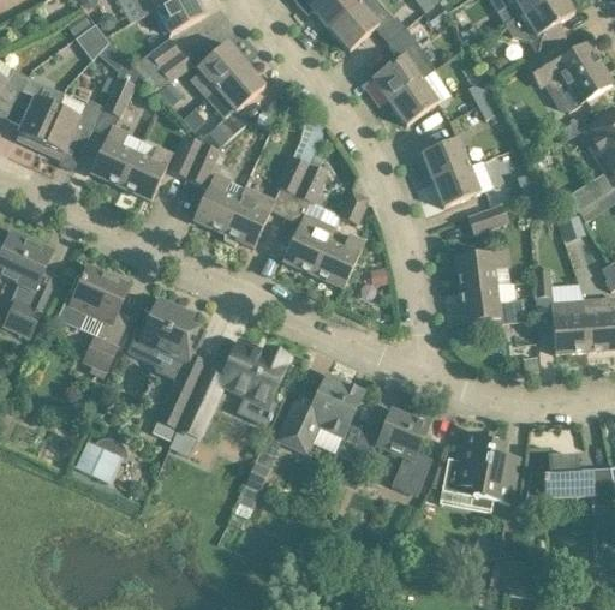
[(133,0),(142,16),(156,9),(171,0),(133,0)]
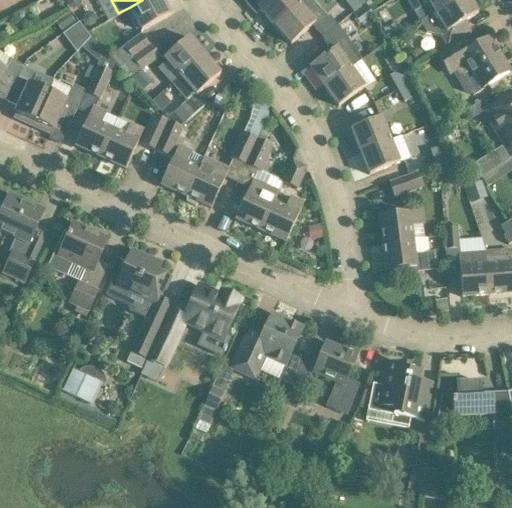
[(141,28),(152,22),(170,12),(162,0),(142,0),(130,7),(141,28)]
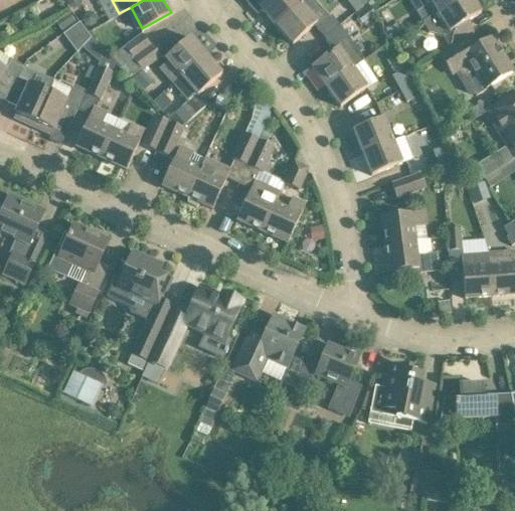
[(256,10),(261,6),(276,23),(301,1),(302,0),(249,0),(248,2),(256,10)]
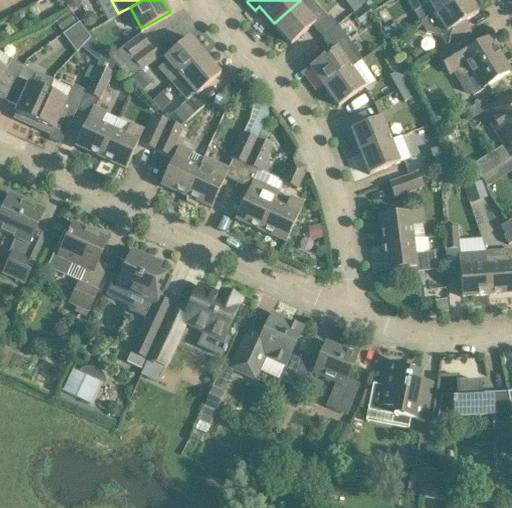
[(291,42),(314,21),(317,24),(314,26),(322,35),(326,32),(325,32),(338,22),(330,13),(328,15),(314,0),(300,0),(299,1),(274,23),(291,42)]
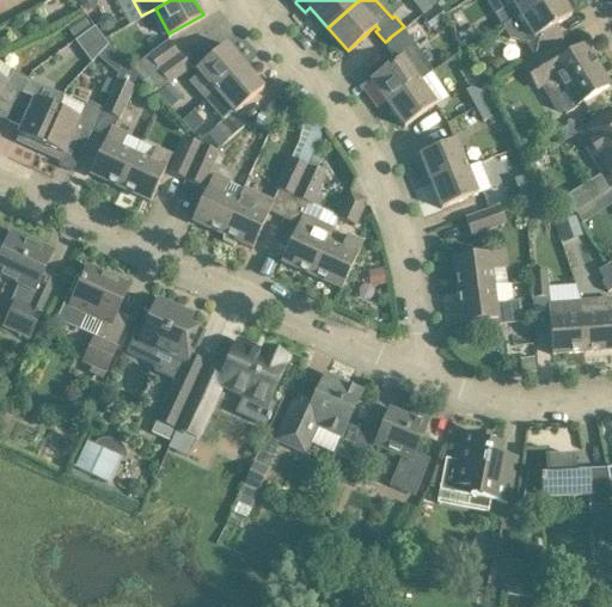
[(423,12),(436,1),(435,0),(414,0),(423,12)]
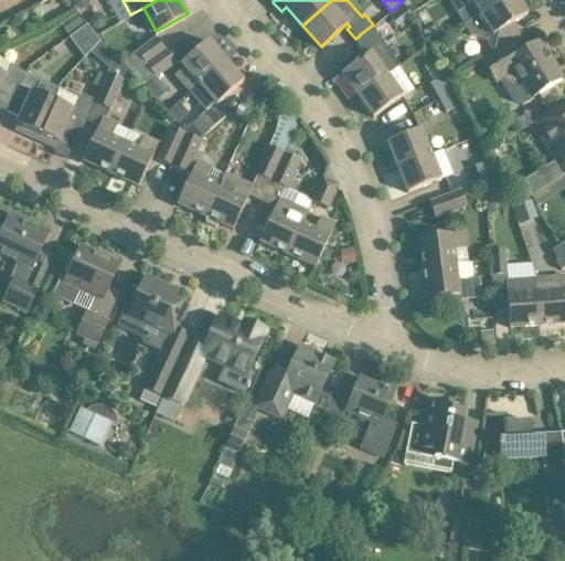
[(494,46),(500,43),(519,32),(512,21),(526,12),(519,0),(499,0),(479,12),(464,20),(470,33),(486,36),(492,48),(494,46)]
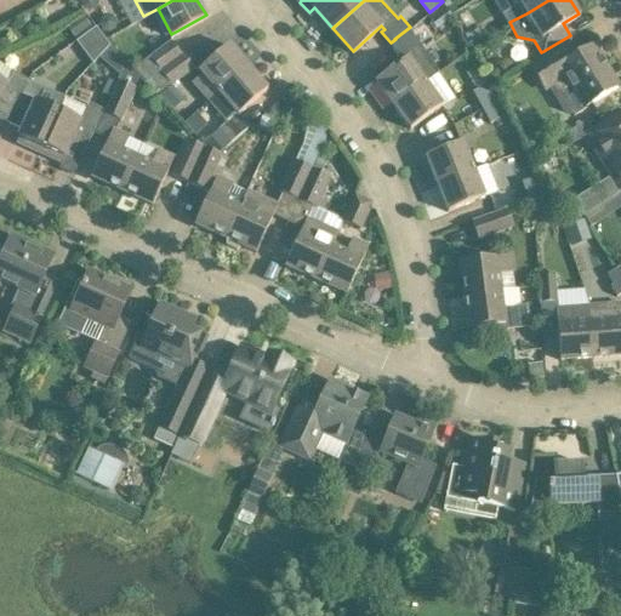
[(527,13),(548,0),(511,0),(514,6),(520,3),(527,13)]
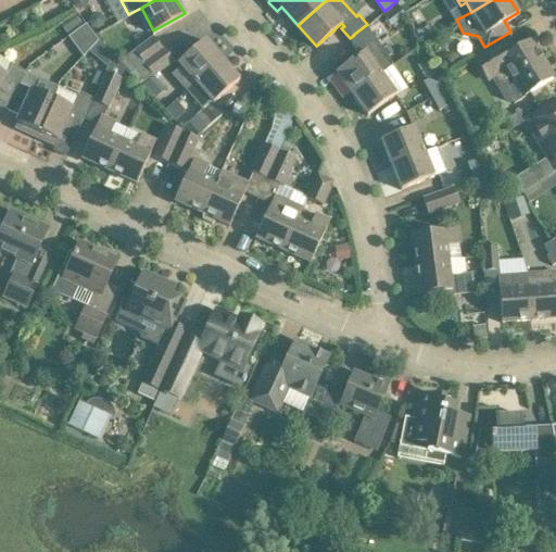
[(83,22),(74,9),(63,16),(72,29),(83,22)]
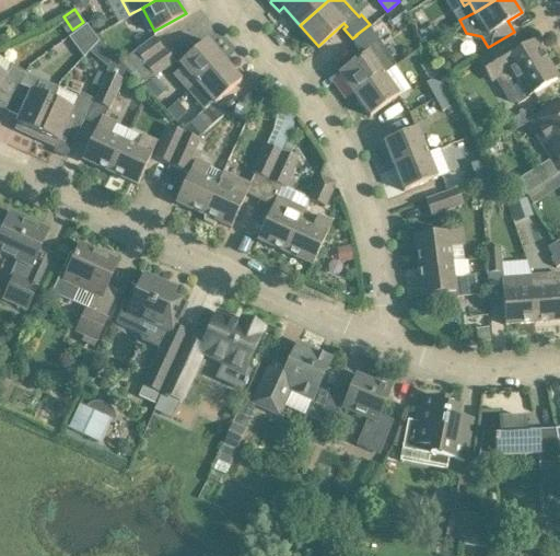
[(384,72),(397,62),(377,37),(378,36),(370,24),(356,35),(357,35),(352,38),(360,49),(363,46),(366,50),(338,70),(353,92),(384,70),(384,72)]
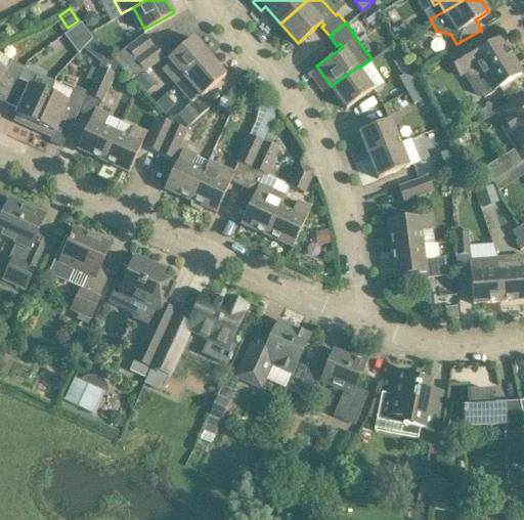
[(80,25),(67,35),(77,47),(89,36),(80,25)]
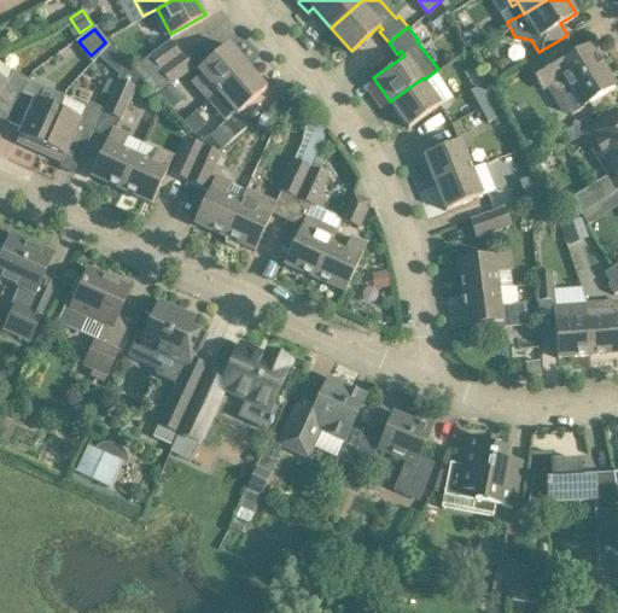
[(145,79),(181,53),(172,40),(151,54),(150,53),(141,59),(132,65),(139,73),(145,79)]
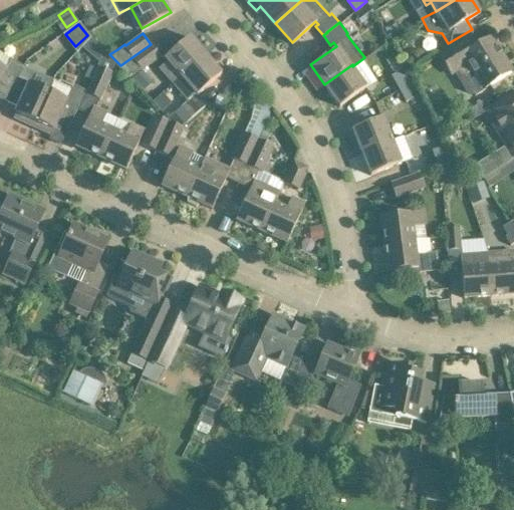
[(173,81),(205,53),(189,34),(164,56),(167,59),(160,65),(173,81)]
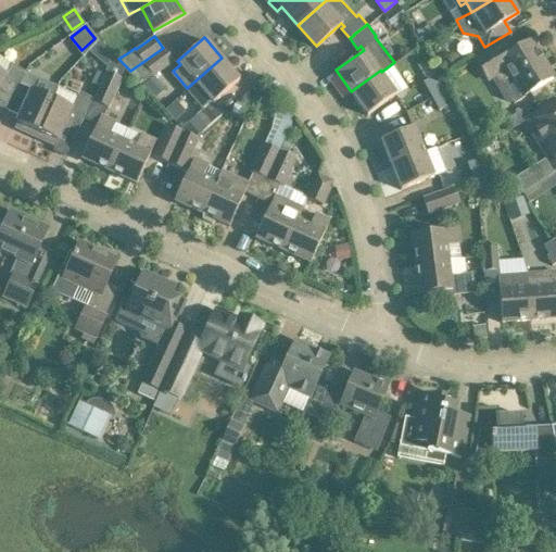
[(514,100),(523,95),(522,93),(553,75),(531,39),(514,49),(507,37),(475,57),(488,77),(496,72),(503,83),(504,93),(507,98),(514,100)]
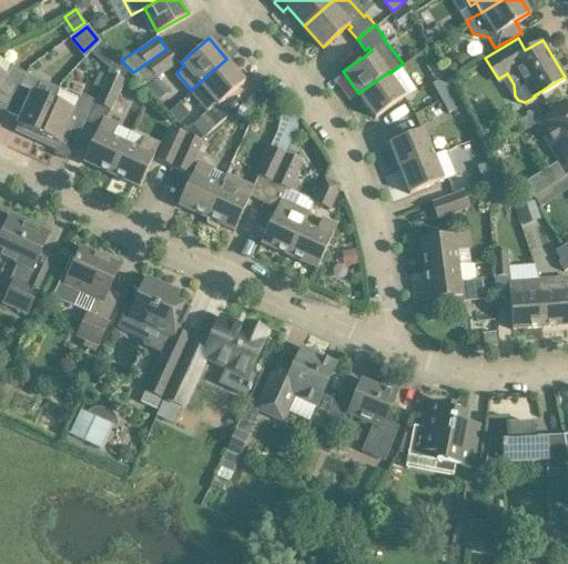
[(111,62),(115,54),(100,39),(93,46),(111,62)]
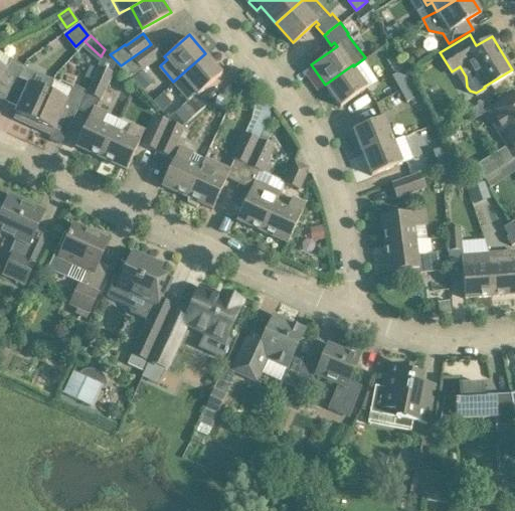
[(132,77),(135,74),(143,68),(142,67),(161,54),(153,43),(151,44),(121,65),(132,77)]
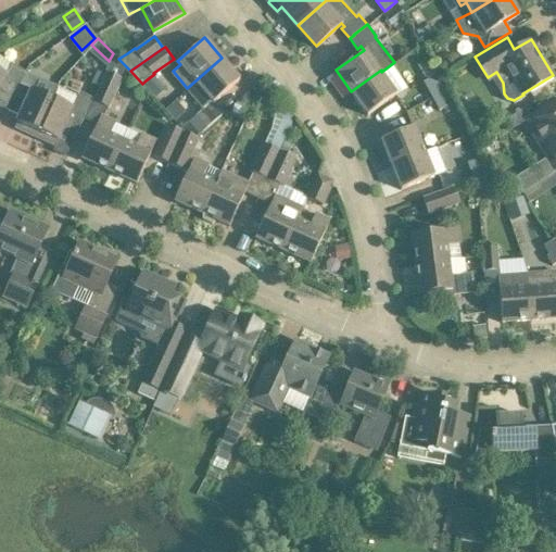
[(0,101),(5,105),(26,70),(0,53),(0,101)]
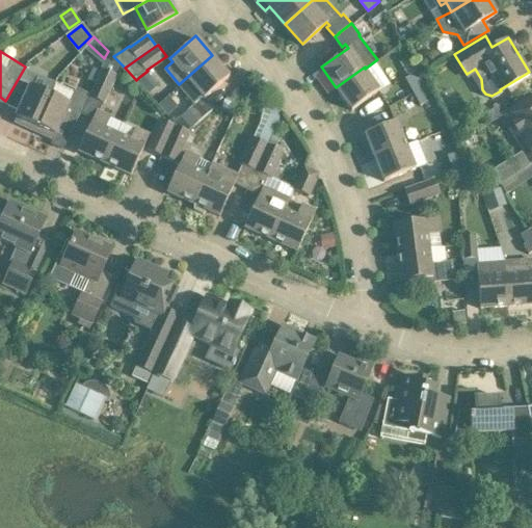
[(120,62),(113,56),(108,51),(104,58),(88,93),(105,101),(117,73),(115,72),(120,62)]
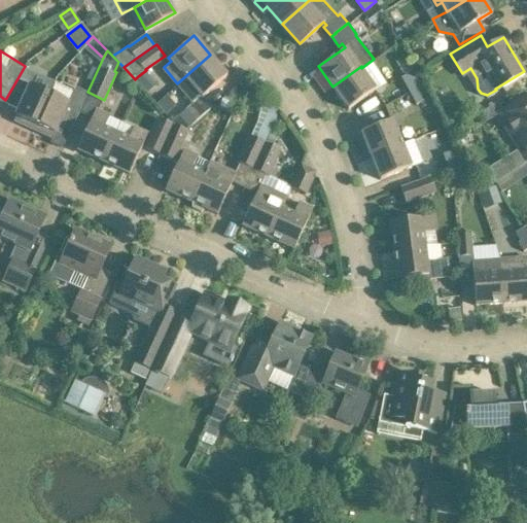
[(202,95),(211,86),(226,73),(210,55),(177,83),(192,101),(201,94),(202,95)]
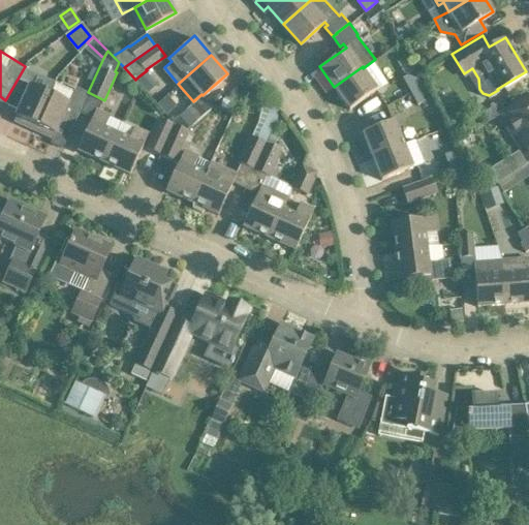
[(33,127),(55,80),(26,66),(25,66),(5,100),(19,107),(13,119),(33,127)]
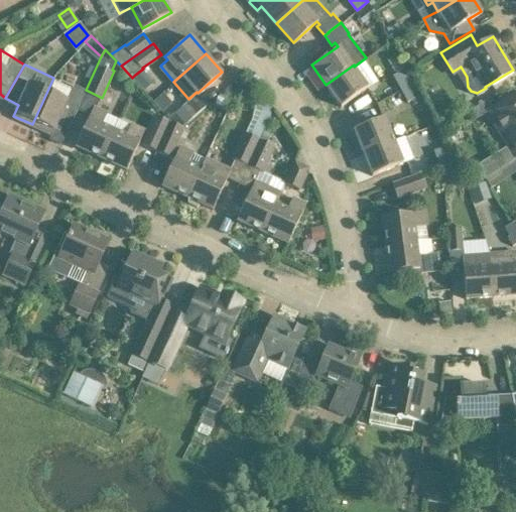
[(341,105),(357,93),(368,85),(354,67),(354,65),(326,85),(341,105)]
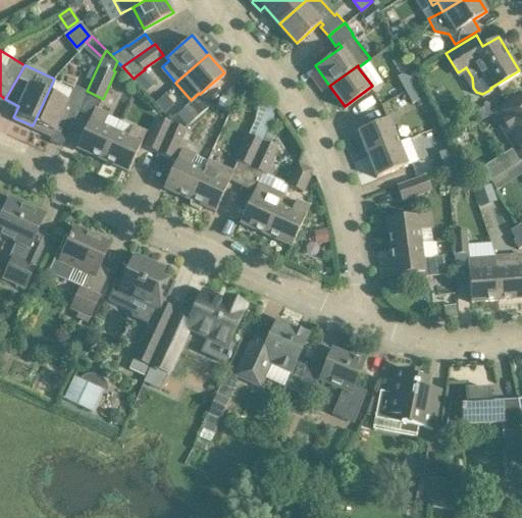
[(405,87),(414,82),(407,68),(398,74),(405,87)]
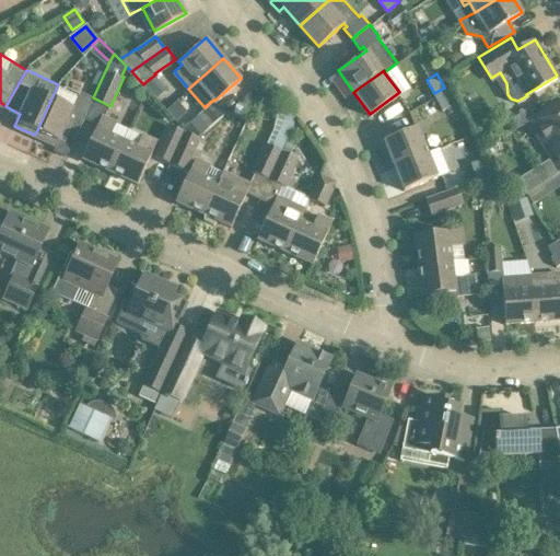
[(73,106),(72,105),(78,93),(58,84),(35,135),(55,145),(60,132),(74,138),(85,114),(72,107),(73,106)]
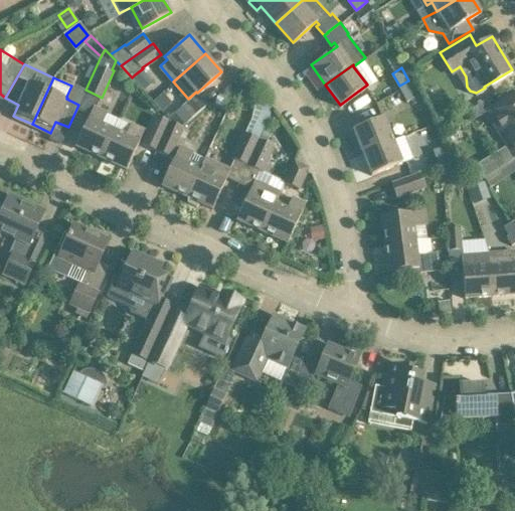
[(406,100),(416,94),(420,92),(413,77),(408,80),(399,86),(406,100)]
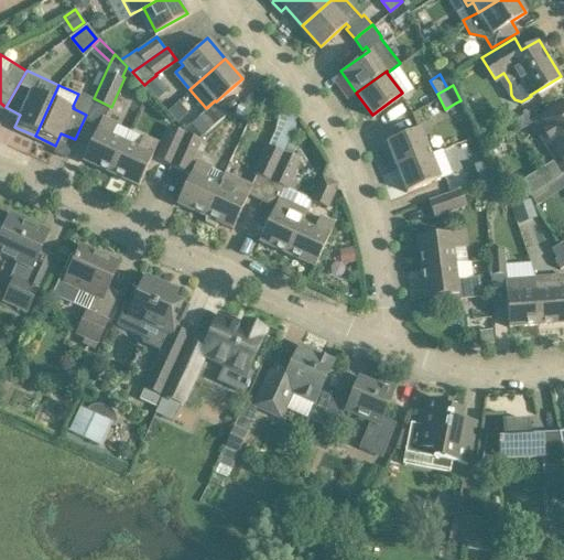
[(179,99),(167,109),(177,119),(187,109),(179,99)]
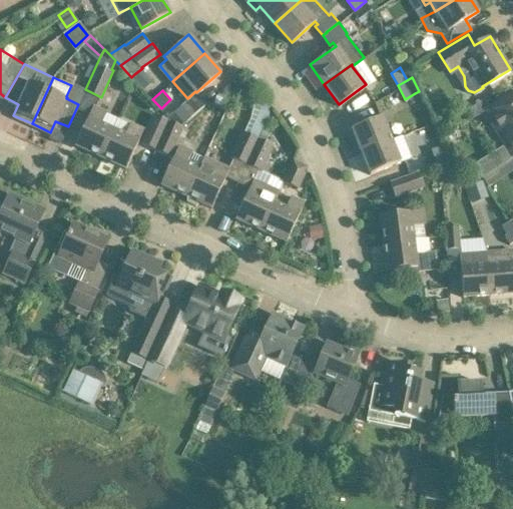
[(512,91),(485,108),(512,153),(512,91)]
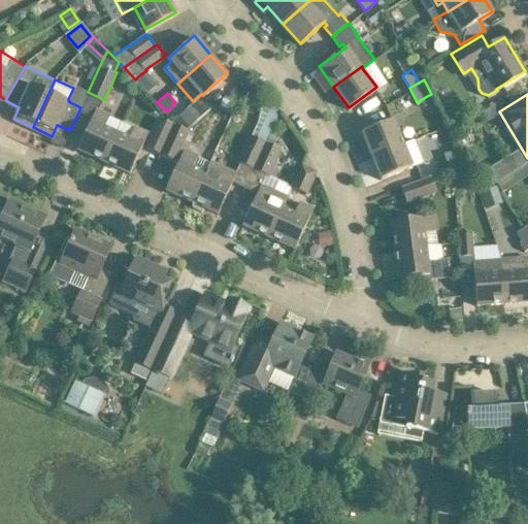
[(269,132),(272,126),(279,110),(268,105),(254,135),(251,133),(237,160),(253,167),(269,132)]
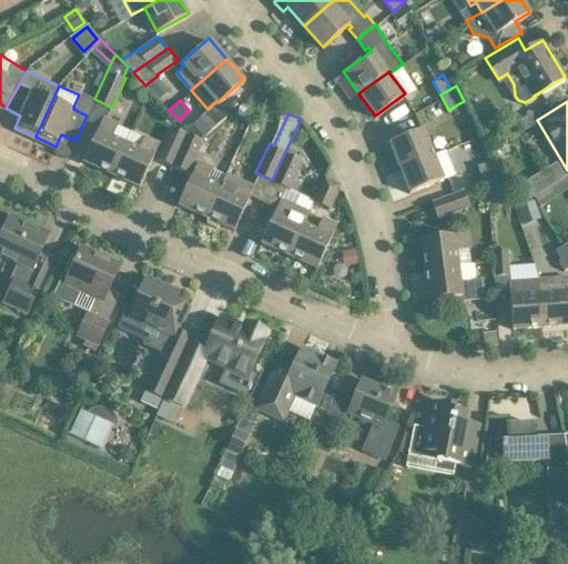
[(201,116),(193,121),(204,133),(211,127),(201,116)]
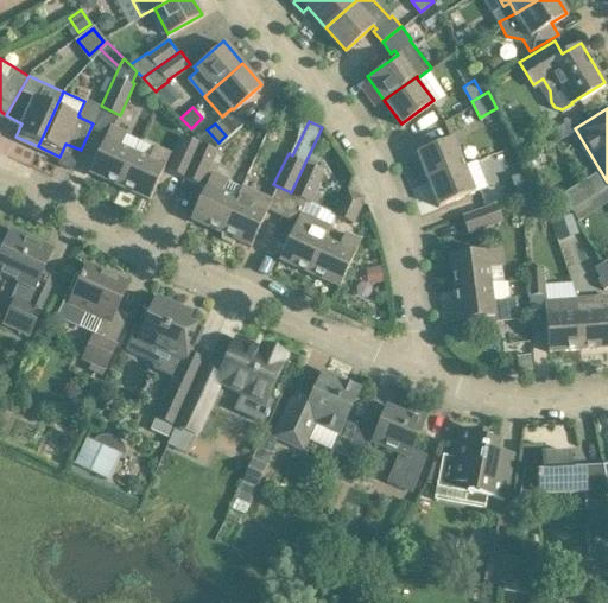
[(119,183),(134,151),(120,145),(127,132),(109,125),(89,170),(119,183)]
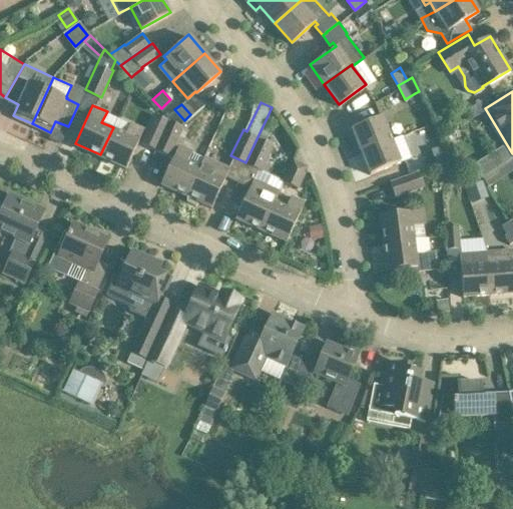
[(155,148),(169,119),(156,112),(142,142),(155,148)]
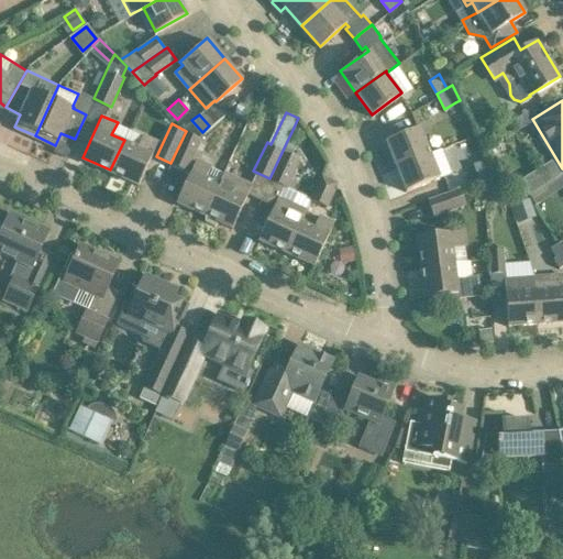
[(396,164),(430,151),(419,125),(386,139),(396,164)]
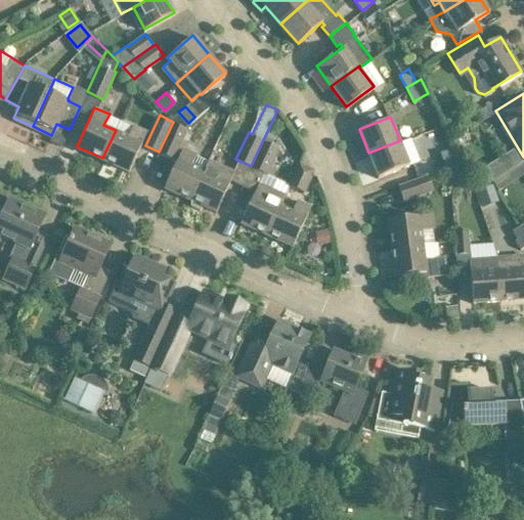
[(172,158),(186,127),(173,122),(159,152),(172,158)]
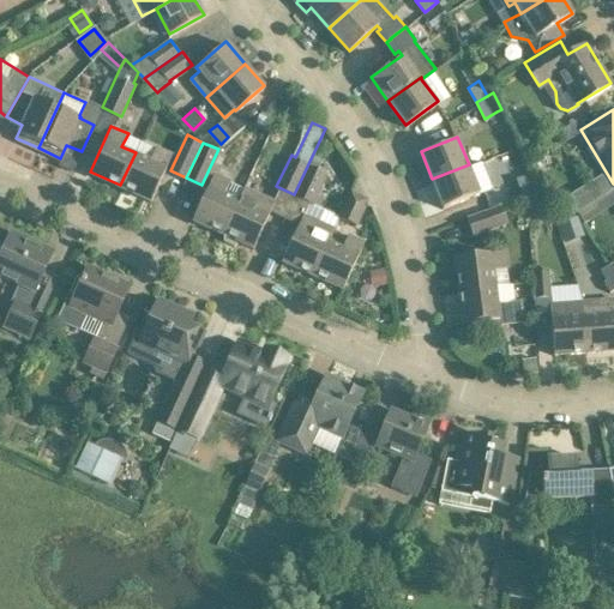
[(151,199),(161,178),(172,154),(156,146),(150,160),(136,152),(120,185),(151,199)]
